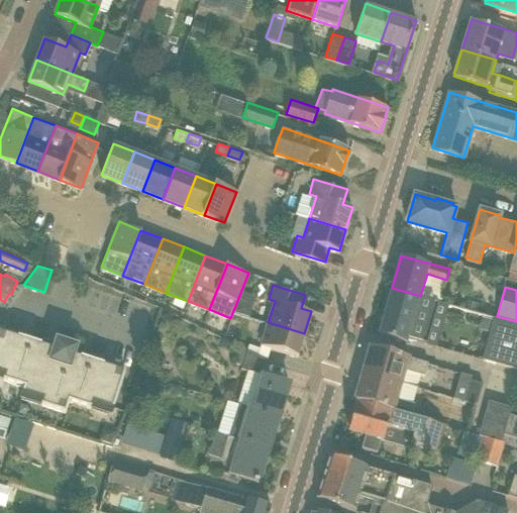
[(407,338),(425,343),(428,331),(420,328),(429,299),(420,296),(392,288),(379,333),(406,341),(407,338)]
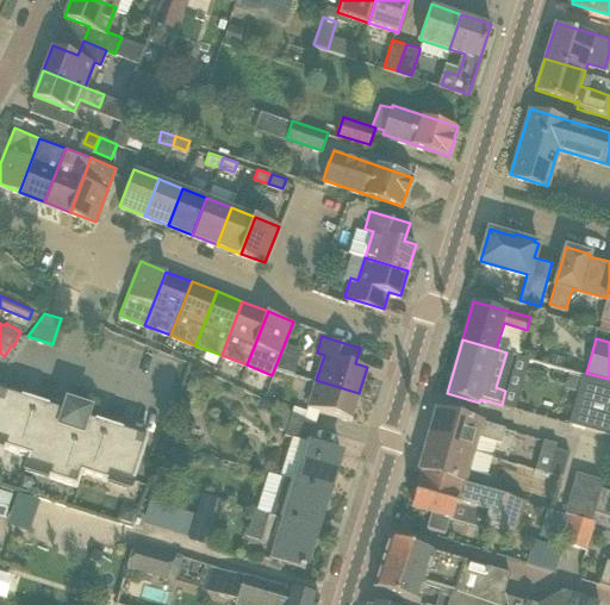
[(609,381),(584,374),(583,375),(568,422),(609,434),(609,381)]
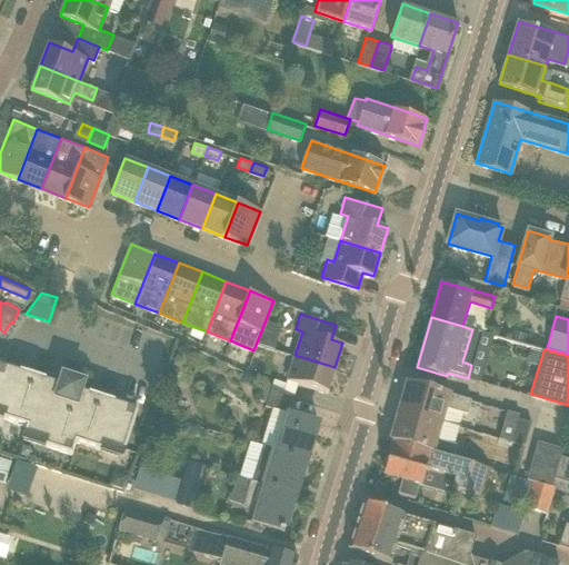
[(327,390),(335,367),(295,355),(287,379),(327,390)]
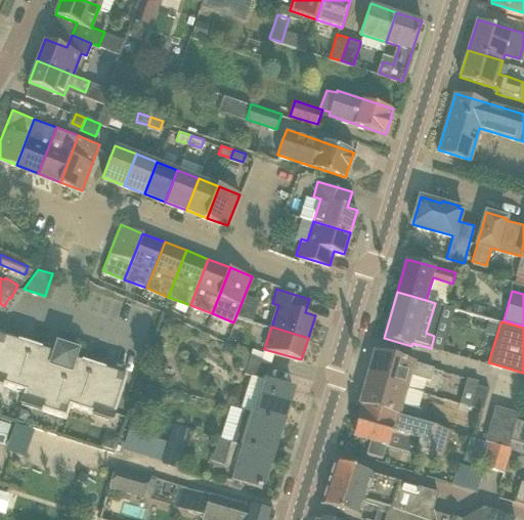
[(0,375),(8,378),(6,384),(5,385),(25,391),(24,395),(47,403),(44,410),(67,418),(70,405),(89,412),(92,404),(115,413),(127,375),(82,360),(76,358),(78,350),(57,344),(54,352),(42,348),(42,347),(0,333),(0,375)]
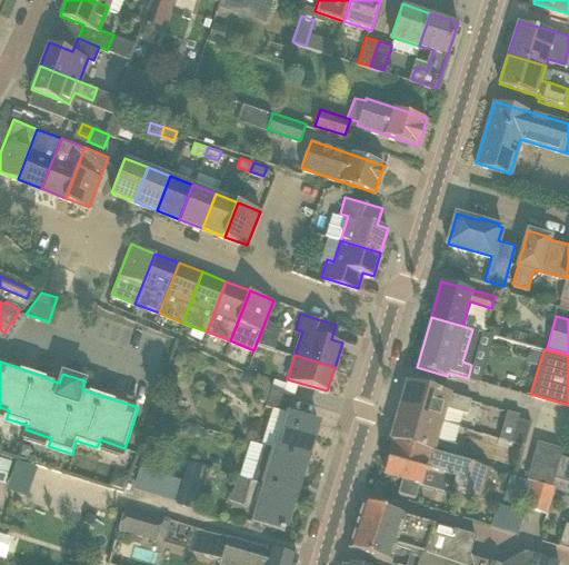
[(287,379),(277,378),(275,377),(272,384),(283,389),(287,379)]
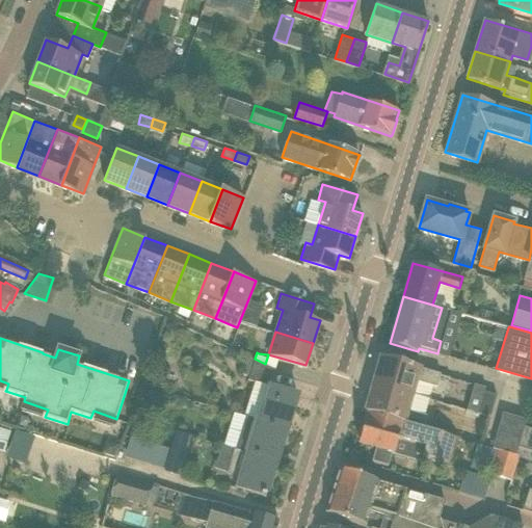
[(248,376),(269,383),(274,368),(265,364),(255,359),(244,354),(239,370),(249,374),(248,376)]
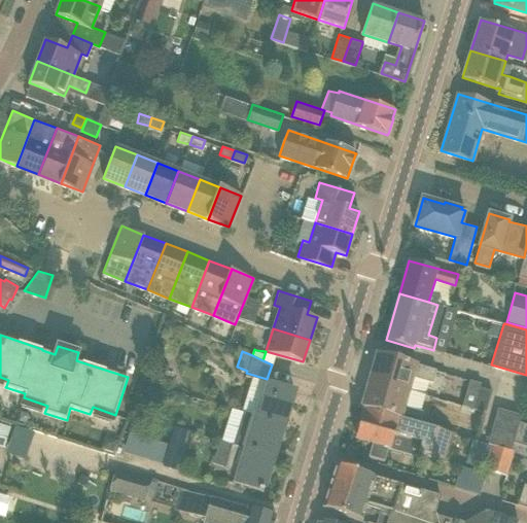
[(413,376),(428,380),(432,382),(436,369),(374,351),(366,377),(410,389),(413,376)]
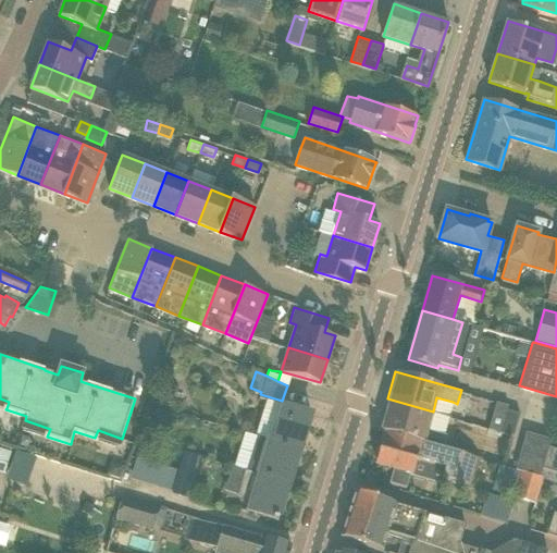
[(383,430),(386,431),(443,447),(446,433),(428,428),(433,412),(387,398),(382,417),(386,418),(383,430)]
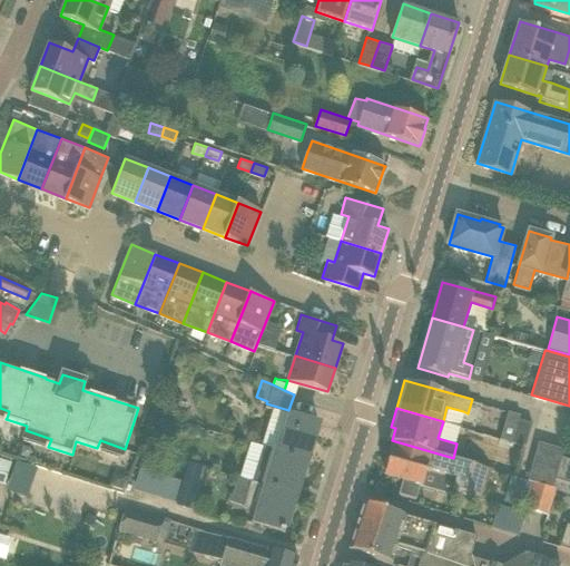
[(512,441),(519,418),(520,413),(508,409),(500,437),(512,441)]
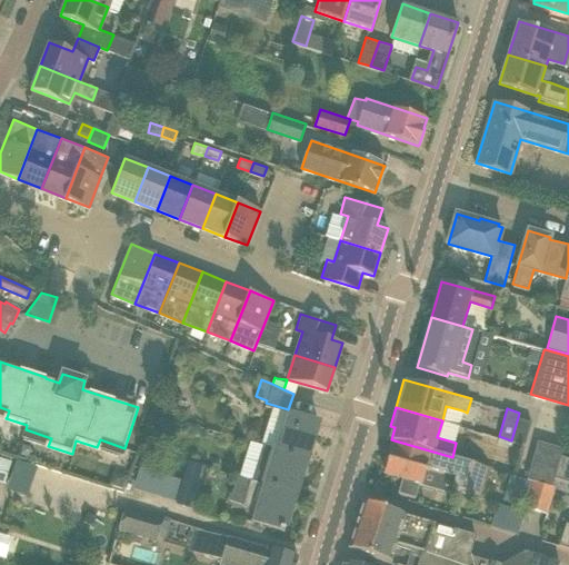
[(260,443),(276,447),(307,456),(318,420),(288,409),(285,419),(269,415),(260,443)]
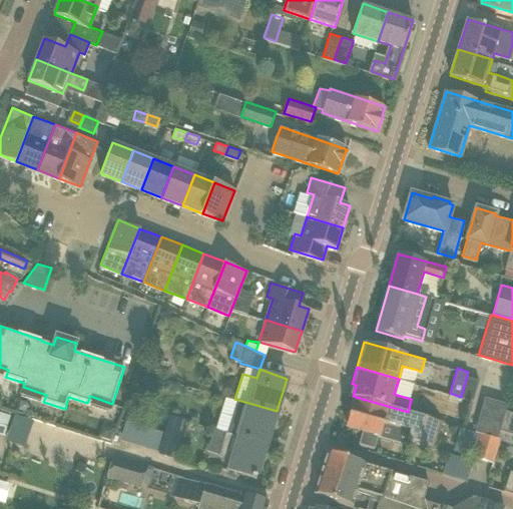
[(475,430),(480,432),(498,437),(500,429),(505,410),(507,402),(484,396),(475,430)]
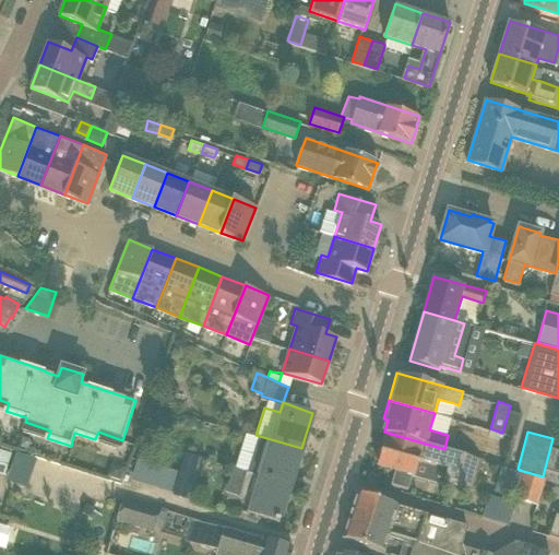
[(444,449),(388,433),(384,443),(383,443),(383,446),(380,445),(378,455),(378,456),(378,457),(379,458),(378,463),(395,468),(391,483),(407,487),(412,473),(414,474),(418,460),(448,468),(444,479),(471,486),(478,460),(444,449)]
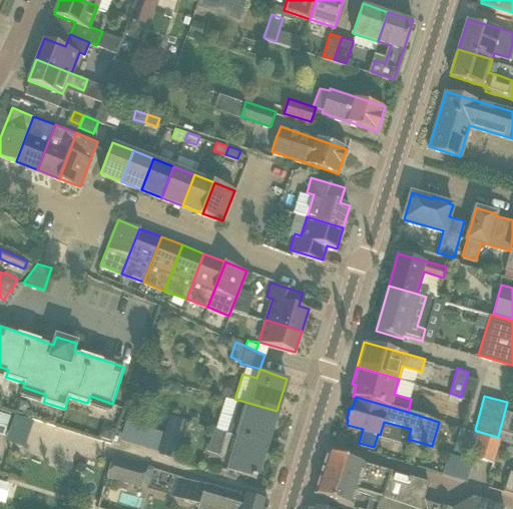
[(248,403),(238,436),(267,445),(277,411),(248,403)]
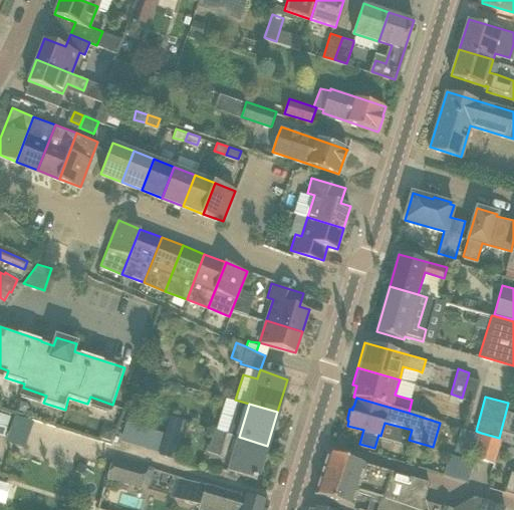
[(0,408),(0,430),(4,431),(9,410),(0,408)]
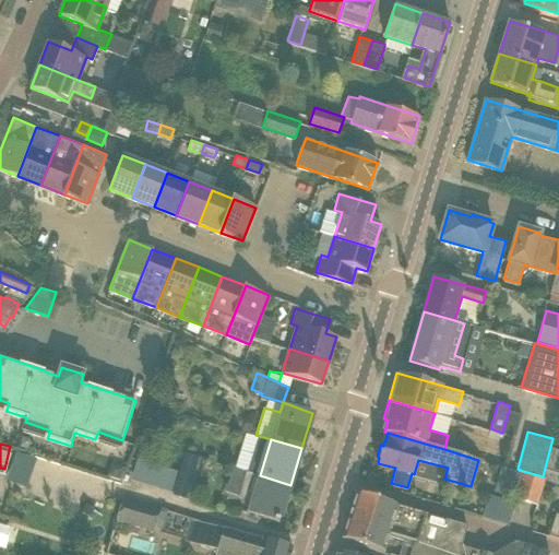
[(558,449),(550,447),(545,468),(558,472),(558,449)]
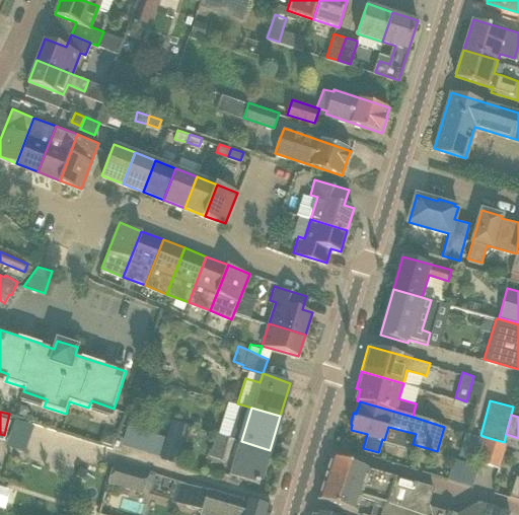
[(13,417),(8,443),(27,447),(32,420),(13,417)]
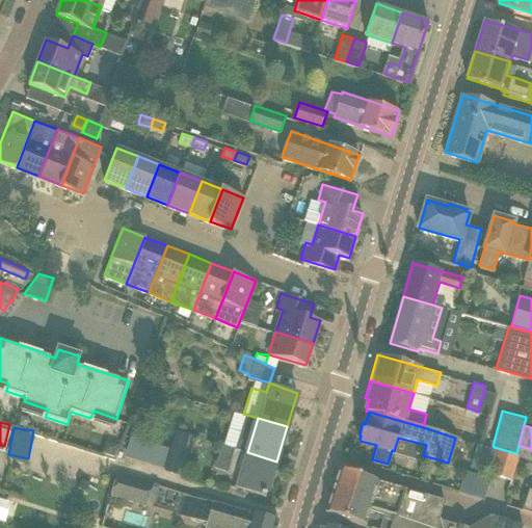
[(170,448),(164,467),(164,469),(181,474),(193,433),(177,428),(170,448)]
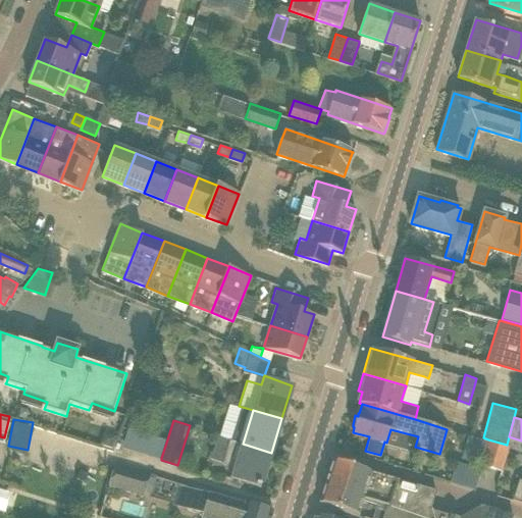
[(125,426),(121,447),(162,454),(166,434),(125,426)]
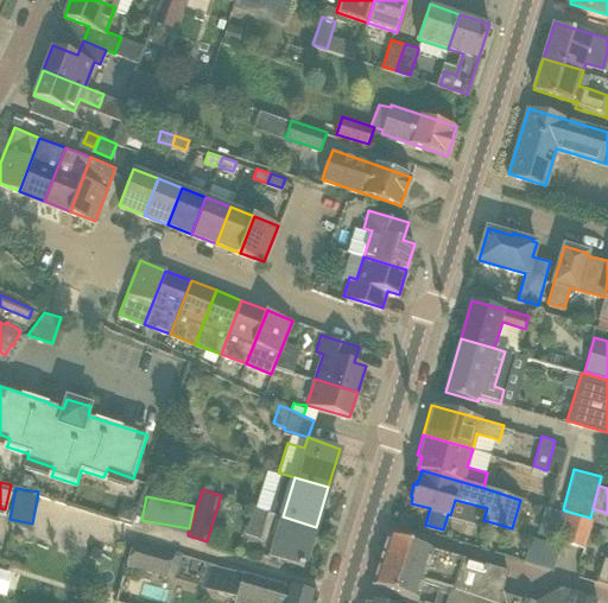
[(259,538),(273,543),(268,554),(303,566),(316,527),(283,516),(267,512),(259,538)]
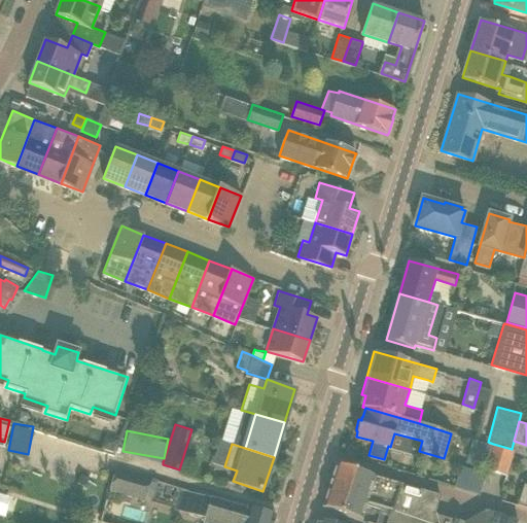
[(493,444),(492,448),(487,467),(506,473),(514,449),(512,449),(493,444)]
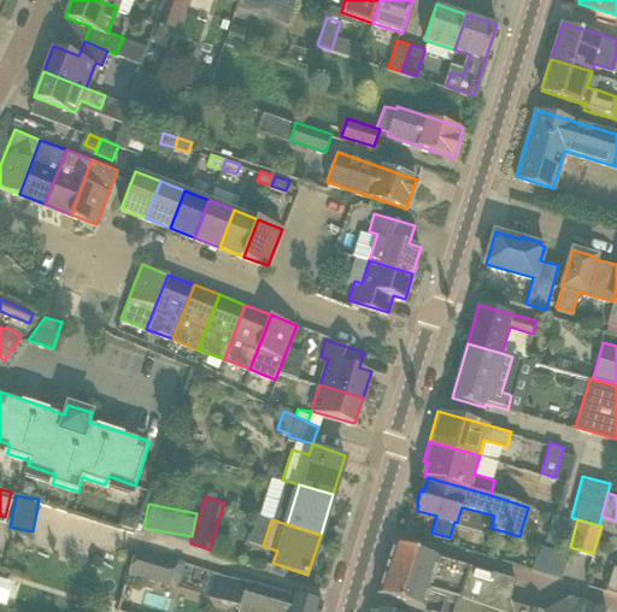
[(442,611),(605,611),(606,607),(569,596),(542,611),(510,601),(516,578),(440,557),(394,542),(377,593),(424,606),(430,589),(446,594),(441,611),(442,611)]
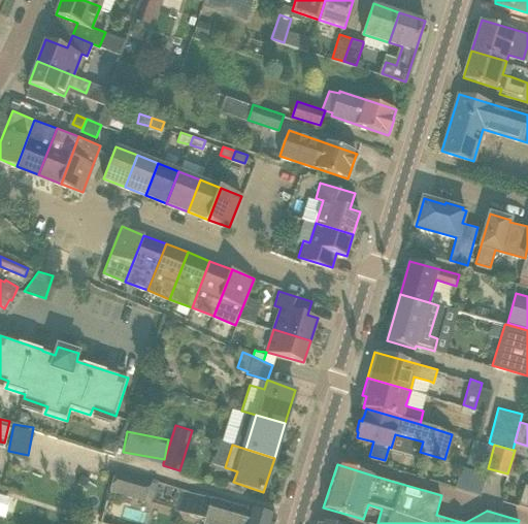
[(474,488),(481,490),(488,468),(481,466),(474,488)]
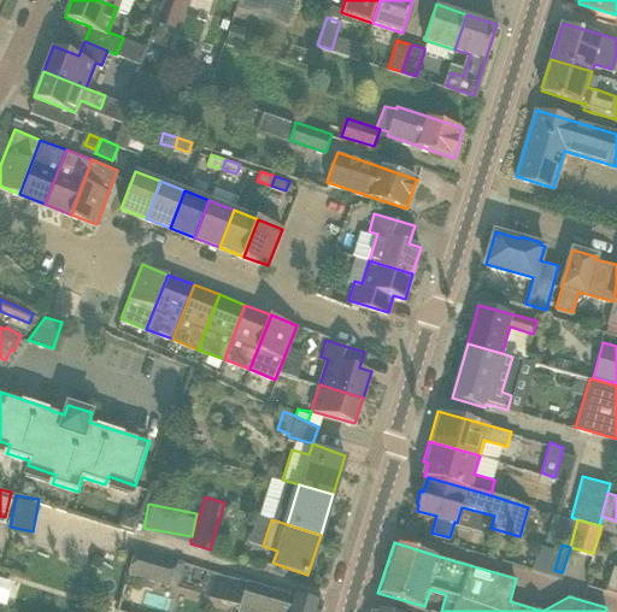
[(176,559),(134,548),(128,572),(170,583),(176,559)]
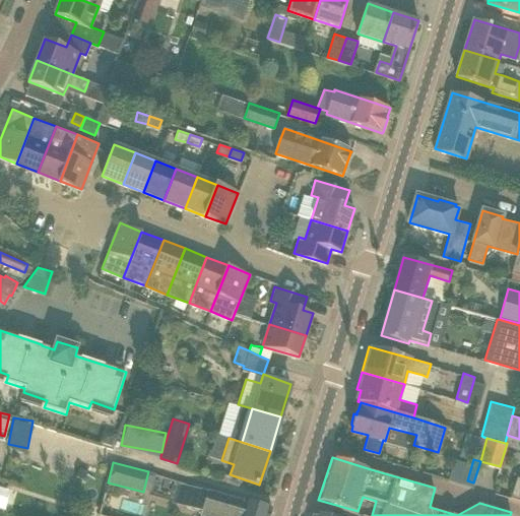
[(519,476),(519,477),(517,476),(511,497),(519,499),(519,476)]
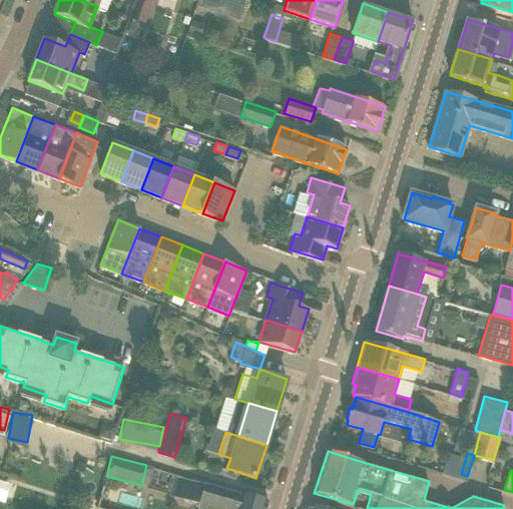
[(204,508),(266,508),(269,501),(254,497),(254,496),(242,492),(242,493),(181,475),(175,495),(199,502),(198,507),(204,508)]
